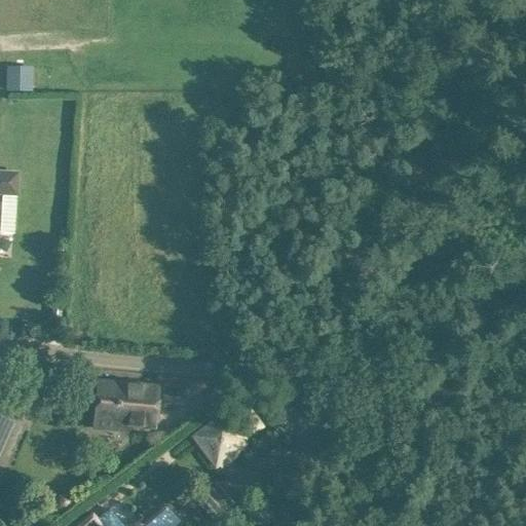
[(0,203),(2,202),(3,198),(4,193),(15,194),(16,174),(0,173),(0,203)]
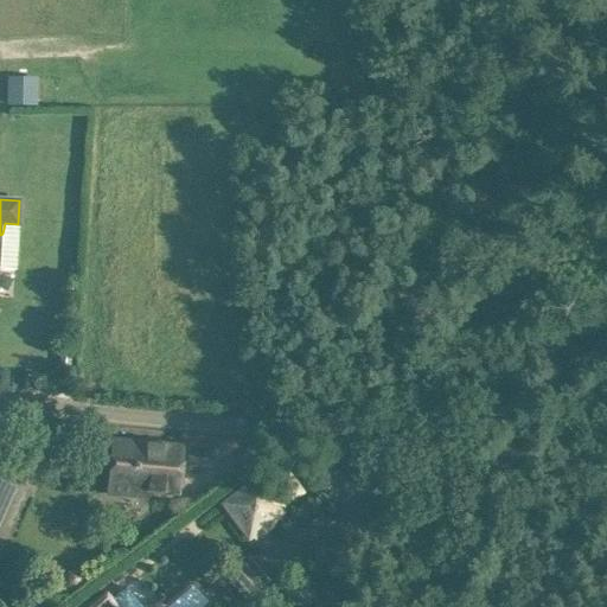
[(113,441),(109,480),(108,493),(146,496),(147,491),(177,493),(181,447),(113,441)]
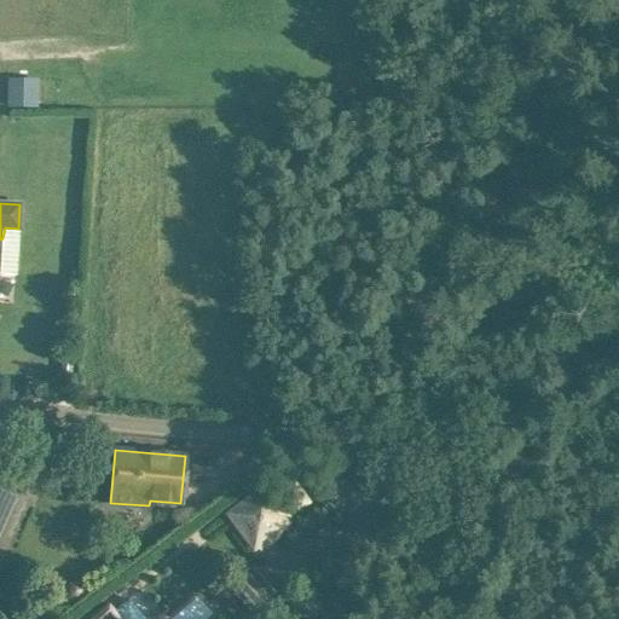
[(262,489),(229,514),(254,548),(256,545),(259,549),(278,534),(276,531),(288,522),(284,518),(306,502),(294,485),(272,502),(262,489)]
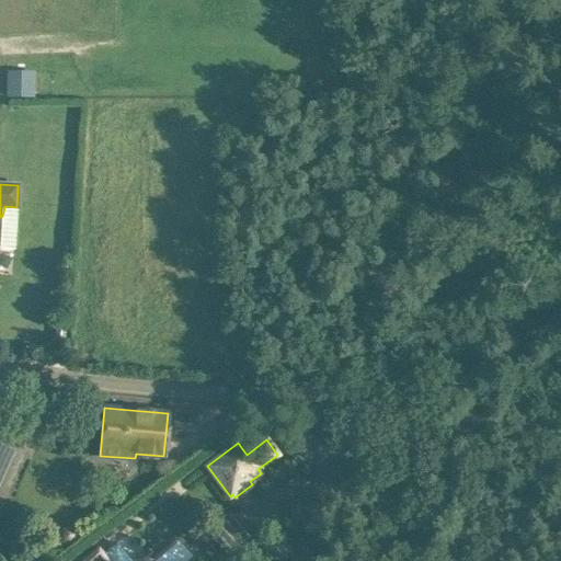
[(0,483),(15,448),(0,441),(0,483)]
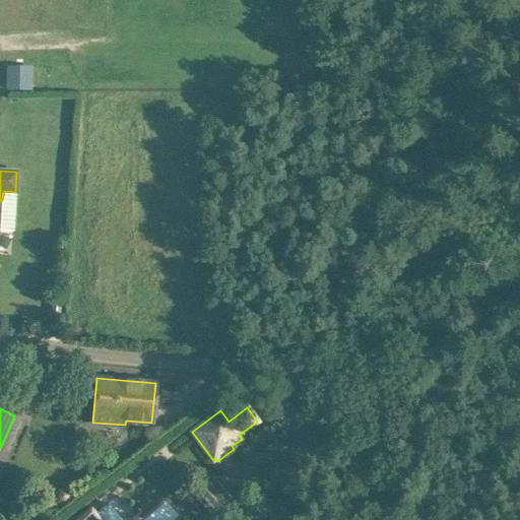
[(278,440),(250,459),(255,466),(282,447),(278,440)]
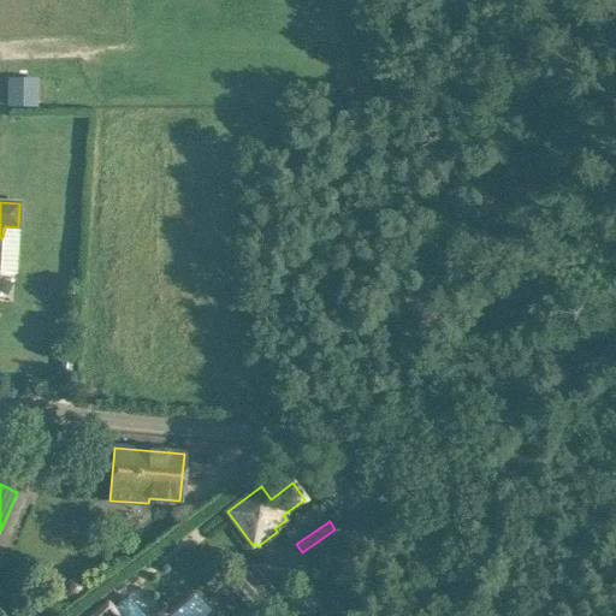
[(126,578),(114,586),(119,591),(131,582),(126,578)]
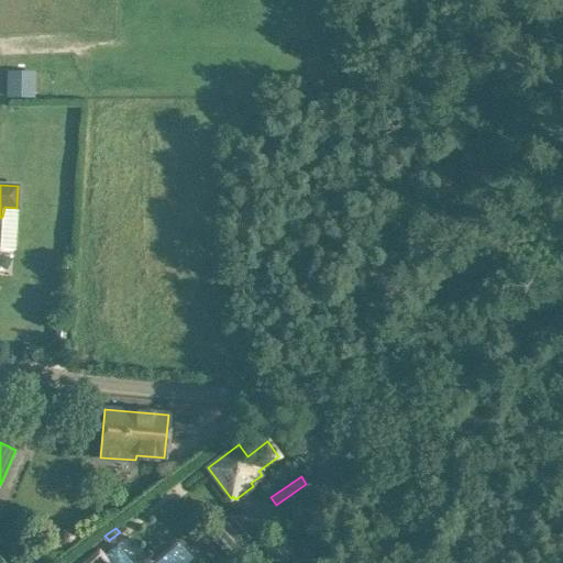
[(64,530),(61,533),(59,537),(59,540),(62,543),(65,545),(68,547),(73,545),(75,543),(77,539),(76,536),(75,532),(72,530),(67,529),(64,530)]
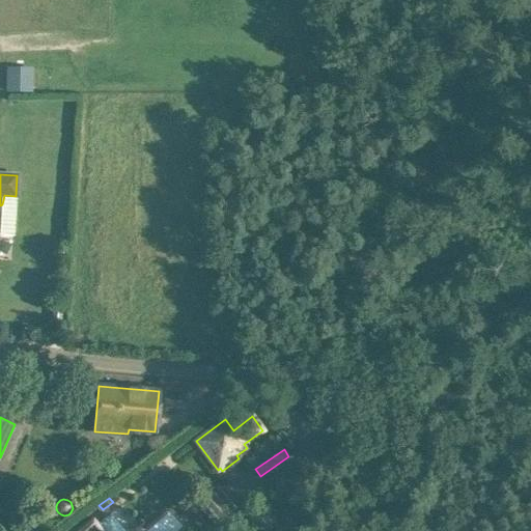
[(218,521),(200,501),(197,503),(215,524),(218,521)]
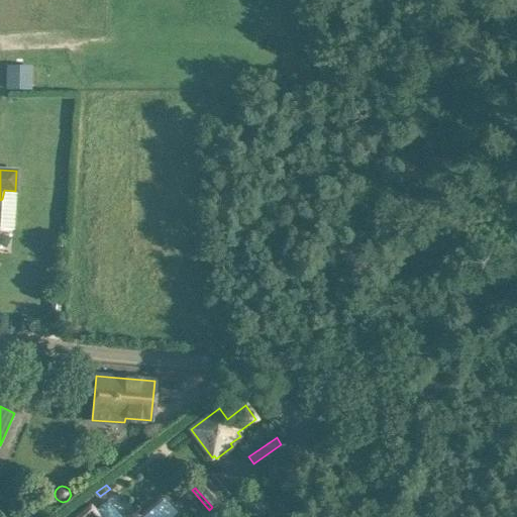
[(122,516),(107,500),(93,512),(90,508),(86,511),(83,508),(72,516),(122,516)]
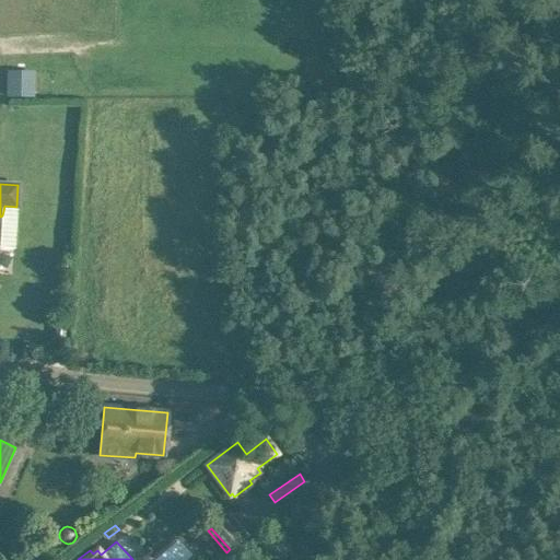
[(185,559),(189,557),(181,547),(165,559),(185,559)]
